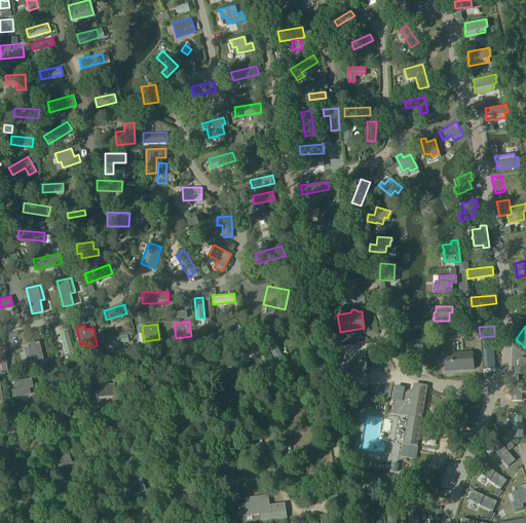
[(68,330),(60,332),(60,335),(61,339),(65,352),(73,349),(68,330)]
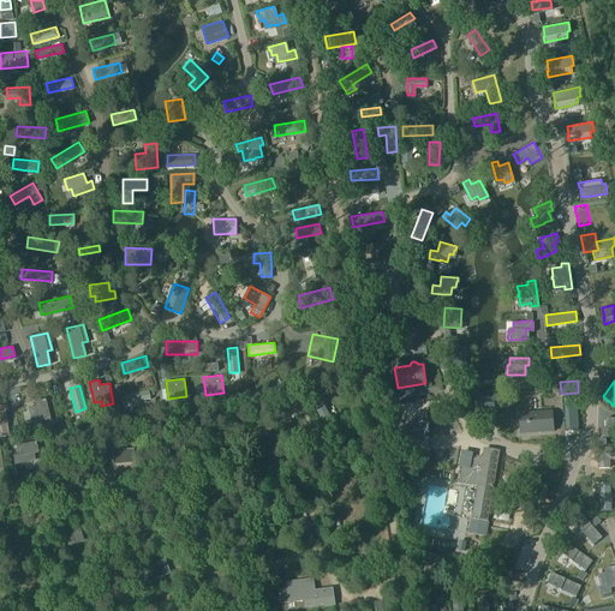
[(148,390),(125,394),(126,402),(150,397),(148,390)]
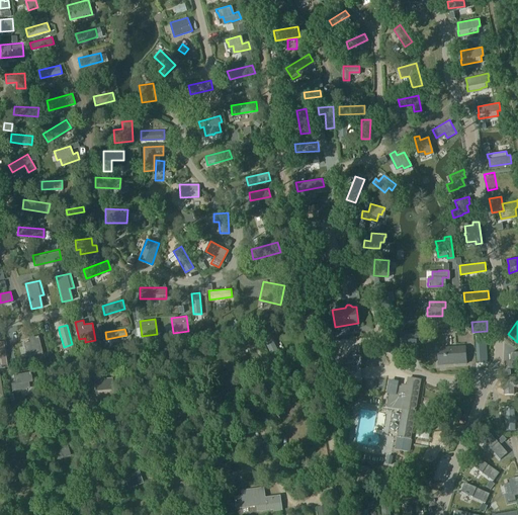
[(270,333),(263,336),(272,354),(279,351),(270,333)]
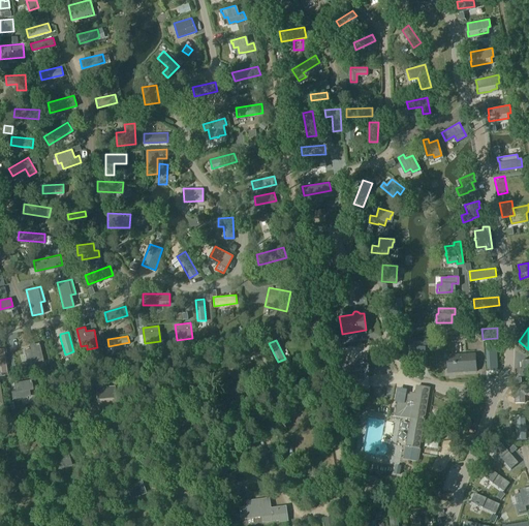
[(259,342),(240,351),(243,358),(262,348),(259,342)]
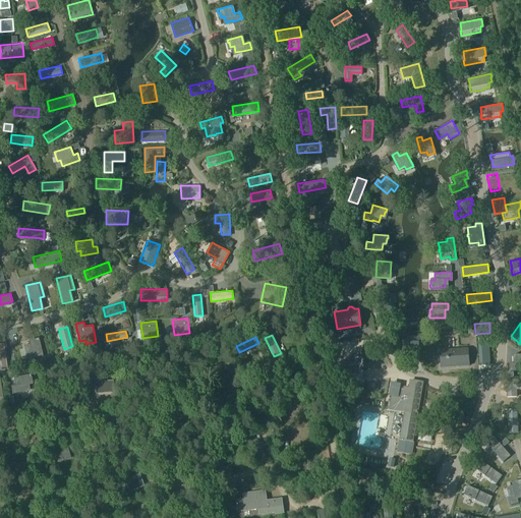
[(29,344),(23,345),(27,362),(36,360),(35,357),(42,355),(38,338),(27,340),(29,344)]
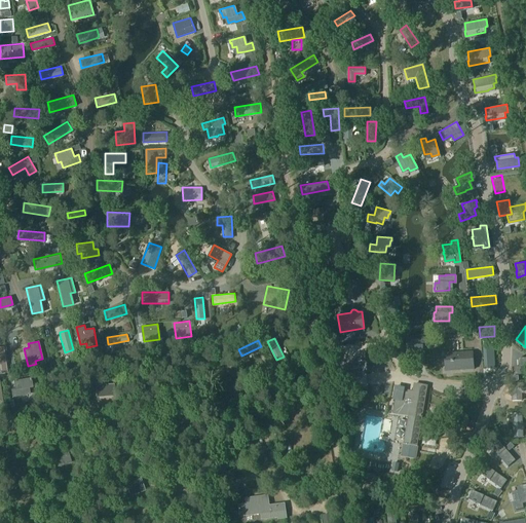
[(492,345),(484,345),(485,368),(494,367),(492,345)]
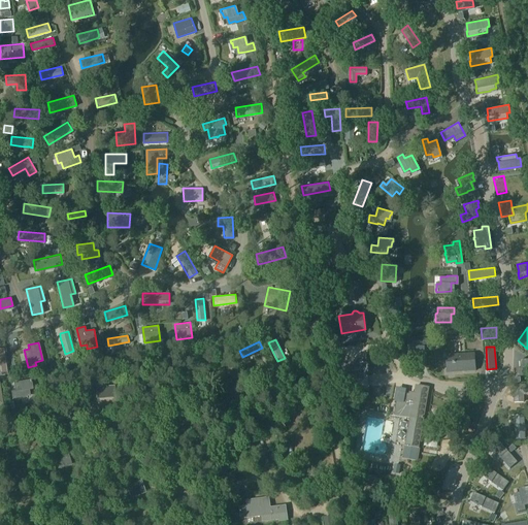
[(474,352),(446,353),(447,370),(474,369),(474,352)]
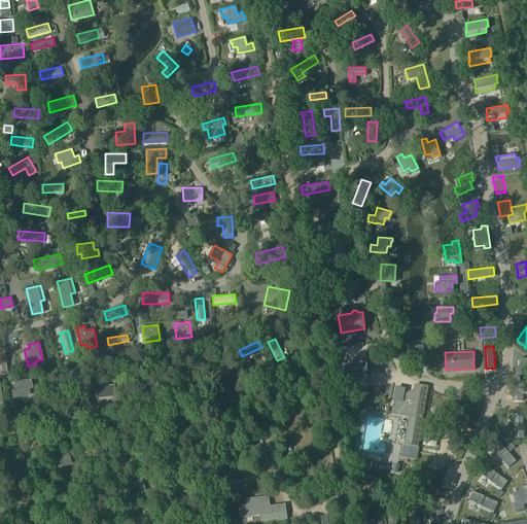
[(524,354),(515,355),(516,378),(525,377),(524,354)]
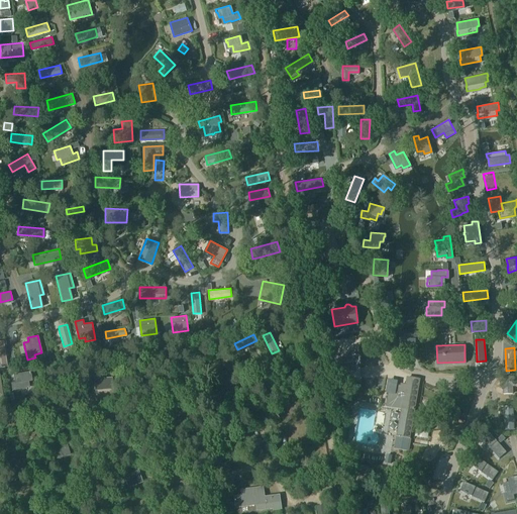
[(216,366),(217,377),(231,376),(230,365),(216,366)]
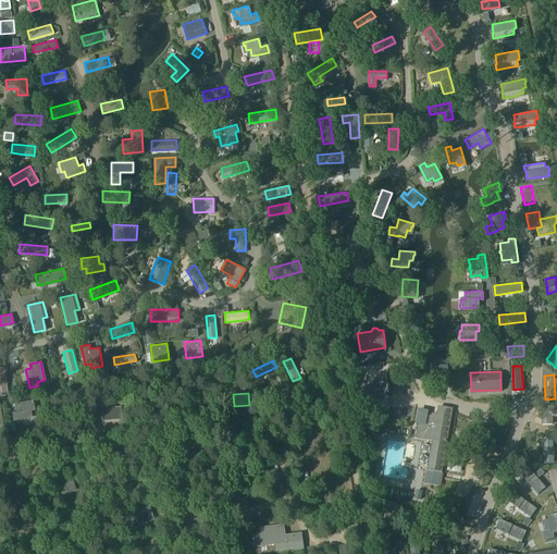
[(11,413),(12,420),(32,417),(31,411),(35,410),(33,399),(14,403),(15,411),(11,413)]
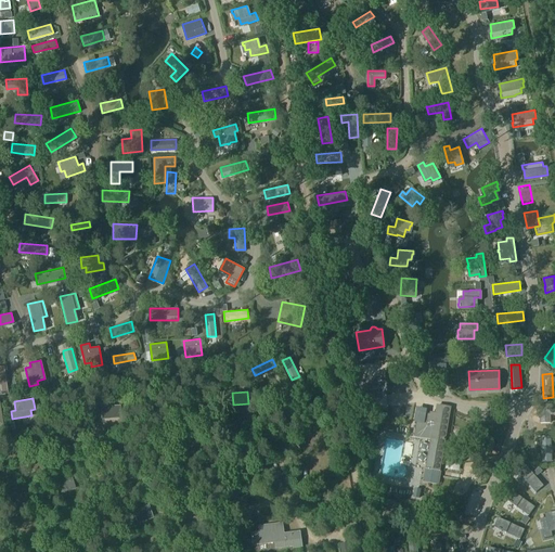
[(554,401),(539,403),(540,421),(550,421),(550,413),(554,412),(554,401)]
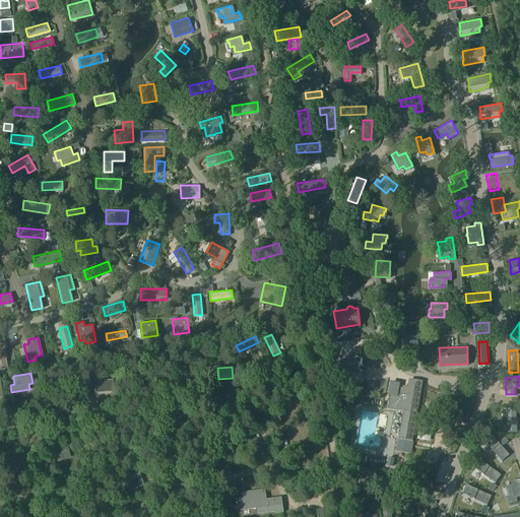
[(402,410),(398,438),(396,450),(411,452),(413,440),(412,440),(423,379),(408,377),(407,385),(402,384),(402,386),(390,384),(388,393),(390,393),(388,407),(402,410)]
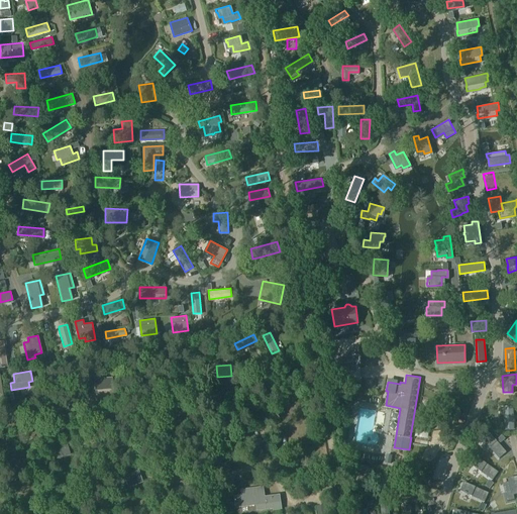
[(112,377),(94,378),(94,388),(112,387),(112,377)]
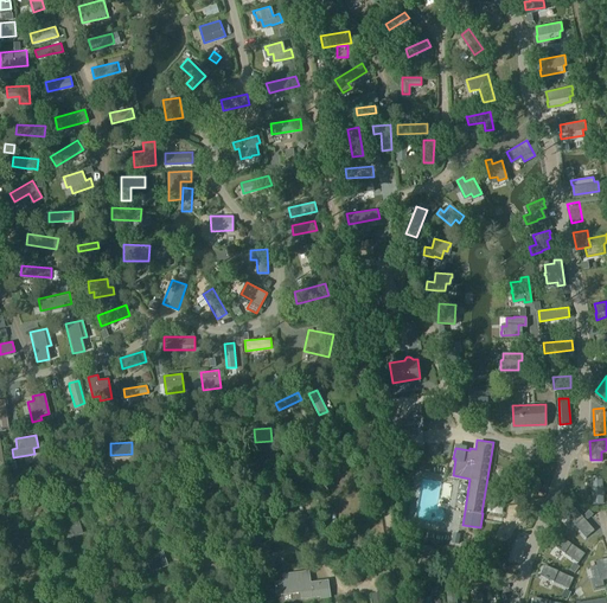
[(211,473),(198,475),(200,486),(218,483),(216,469),(210,470),(211,473)]
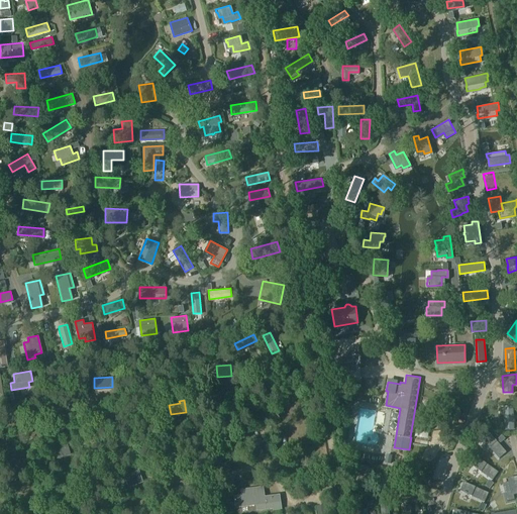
[(513,405),(504,406),(504,408),(504,413),(505,428),(514,428),(513,405)]
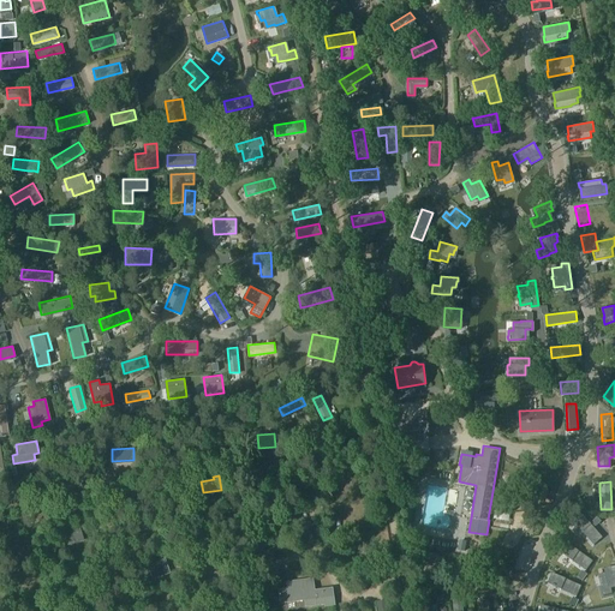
[(583,513),(574,520),(577,522),(577,523),(578,525),(579,525),(583,529),(593,543),(602,535),(583,513)]
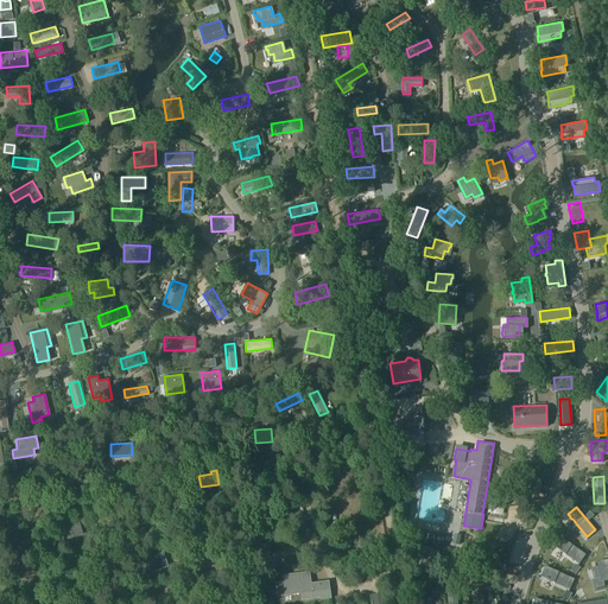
[(78,522),(63,527),(65,536),(82,532),(78,522)]
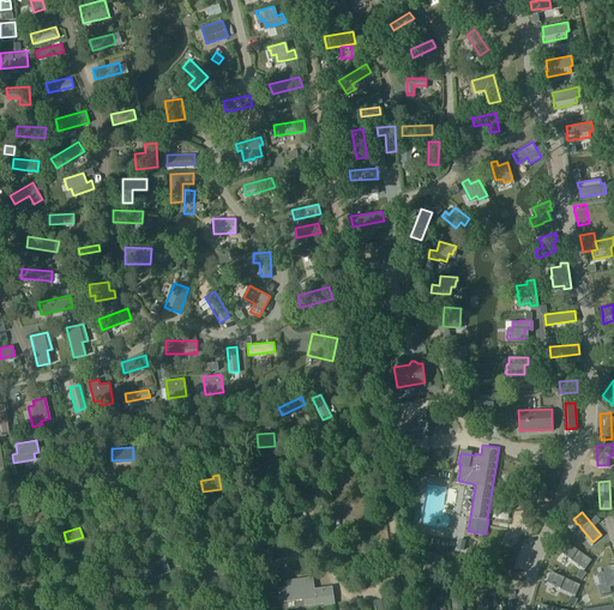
[(567,541),(561,549),(564,551),(564,553),(566,554),(566,553),(572,556),(571,557),(585,567),(591,559),(567,541)]
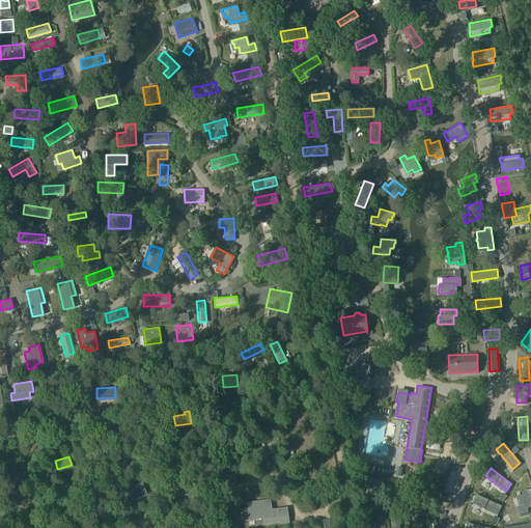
[(138,485),(128,489),(131,498),(146,493),(142,481),(137,482),(138,485)]
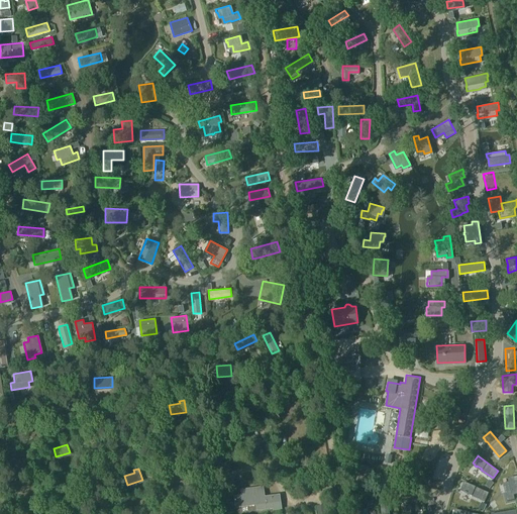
[(510,483),(503,484),(505,491),(504,491),(507,500),(514,498),(512,492),(516,491),(516,478),(516,476),(513,477),(514,478),(509,479),(510,483)]
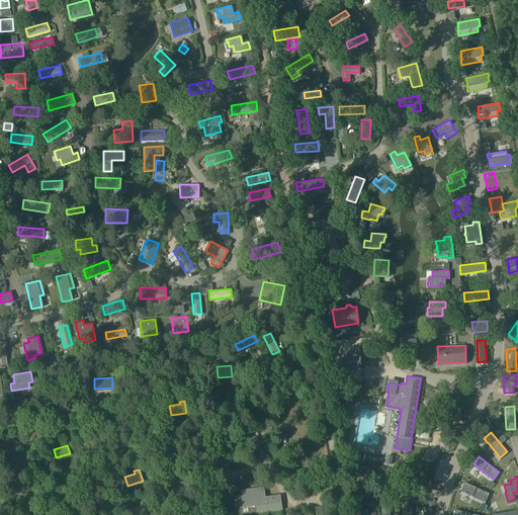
[(398,479),(381,480),(382,490),(399,488),(398,479)]
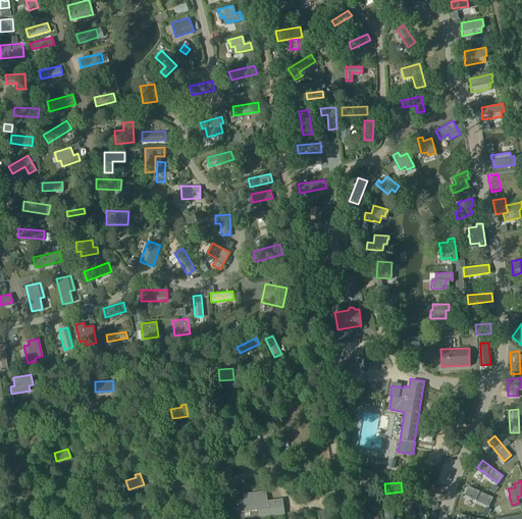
[(470,485),(466,494),(469,495),(469,496),(471,497),(471,496),(476,498),(476,499),(489,505),(493,497),(470,485)]
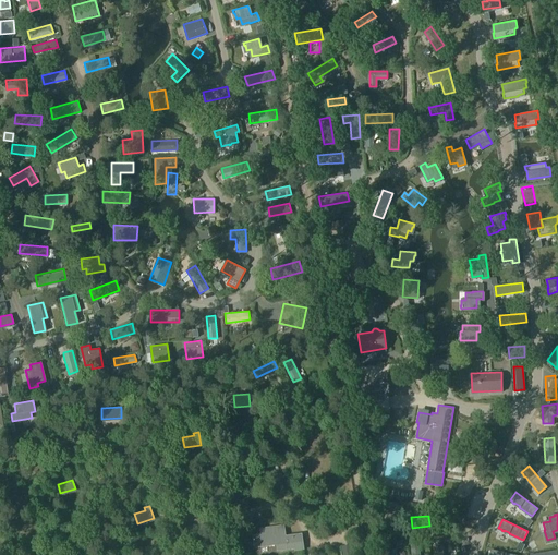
[(261,534),(252,535),(253,547),(276,544),(277,551),(294,549),(294,550),(303,549),(301,533),(284,535),(282,525),(259,528),(261,534)]
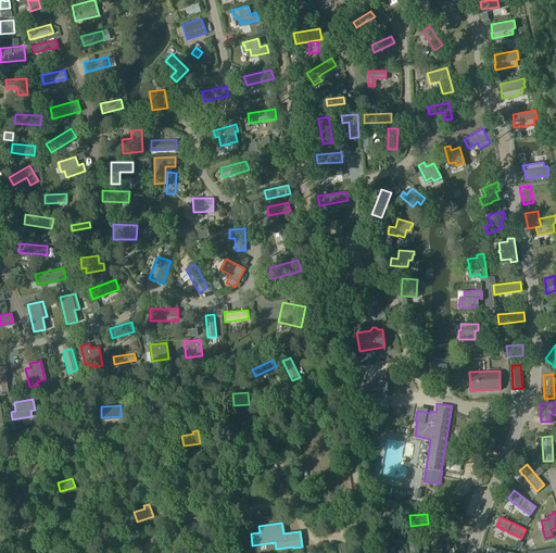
[(493,525),(482,529),(488,540),(497,536),(493,525)]
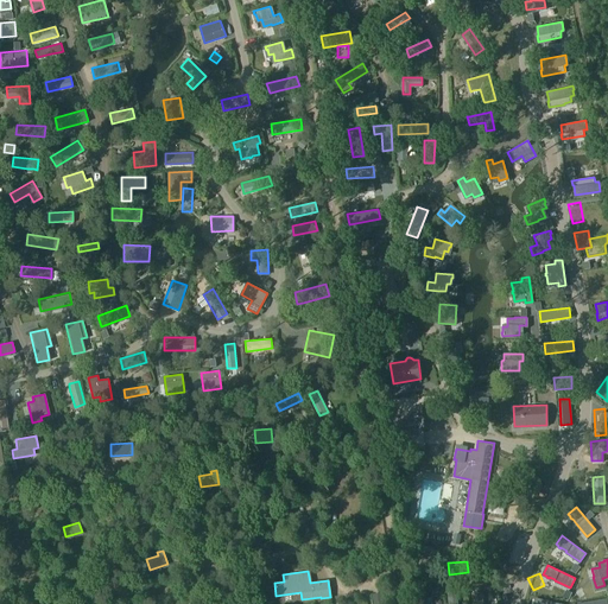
[(457,603),(456,591),(448,591),(448,603),(457,603)]
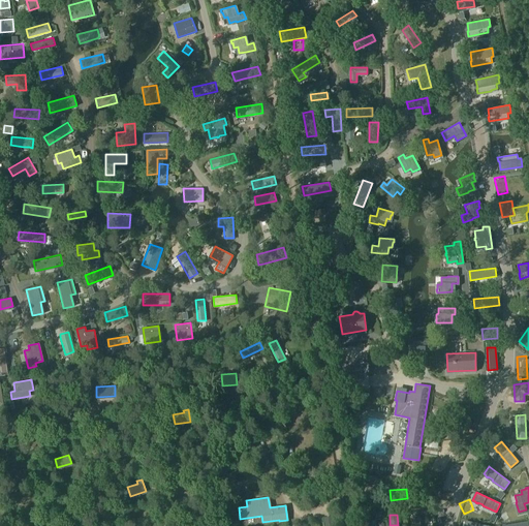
[(419,525),(419,516),(410,516),(410,525),(419,525)]
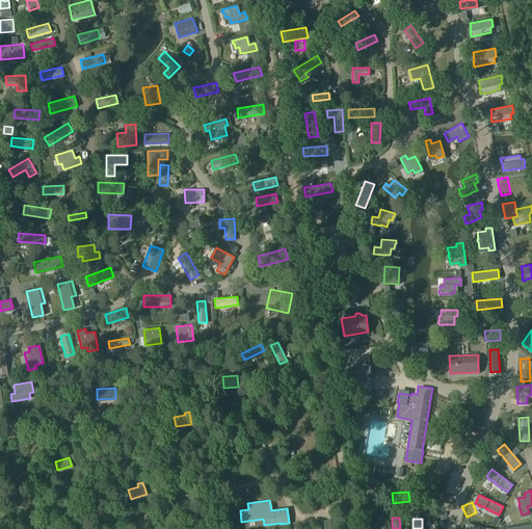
[(335,528),(334,520),(326,521),(326,528),(335,528)]
